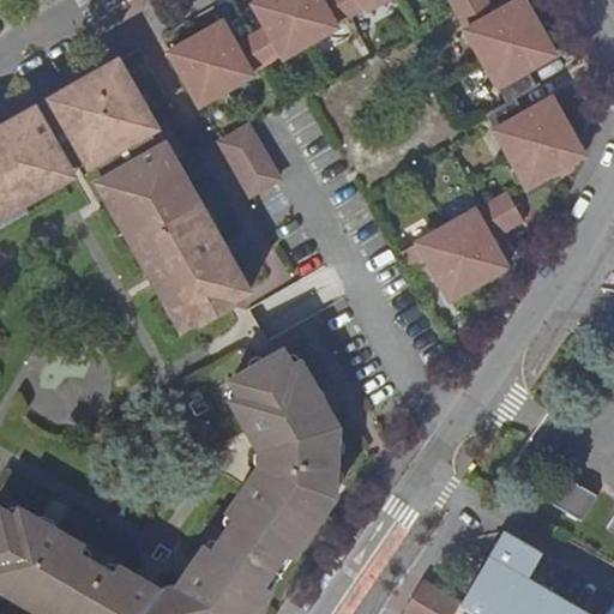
[(222,24),(168,53),(199,108),(251,79),(248,76),(281,58),(283,61),(336,31),(333,28),(366,8),(368,13),(391,0),(262,0),(252,5),(265,29),(234,46),(222,24)]
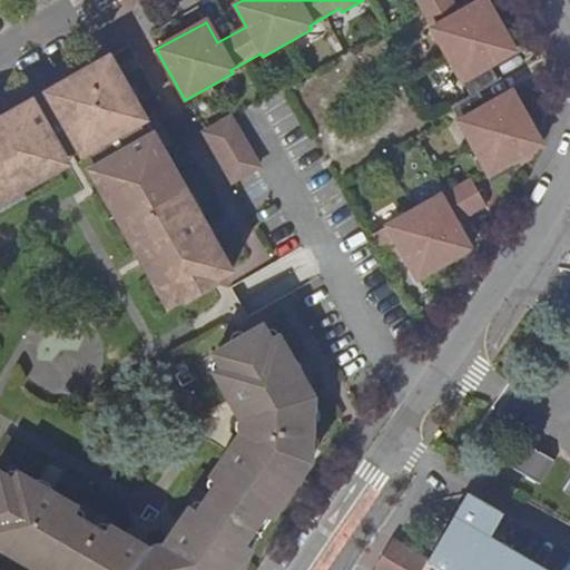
[(450,0),(413,0),(469,98),(450,109),(488,177),(541,147),(512,95),(487,108),(479,94),(498,84),(489,69),(516,55),(484,0),(480,0),(458,13),(450,0)]
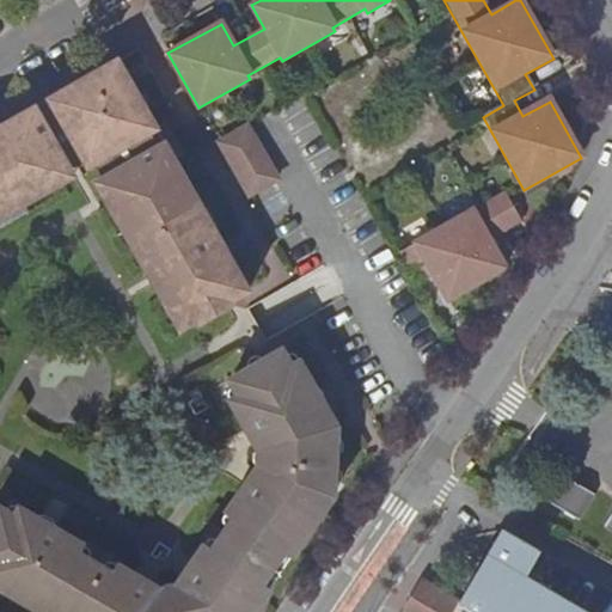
[(0,214),(12,208),(8,200),(28,190),(31,197),(56,183),(51,176),(71,166),(67,160),(79,153),(97,160),(104,173),(103,175),(112,191),(103,196),(117,220),(123,216),(135,237),(129,242),(136,255),(178,326),(248,288),(228,255),(207,267),(199,252),(220,240),(218,237),(193,191),(173,157),(182,152),(172,135),(142,152),(134,138),(154,126),(153,123),(130,84),(116,59),(87,74),(48,97),(61,120),(48,128),(34,105),(22,112),(0,123),(0,214)]
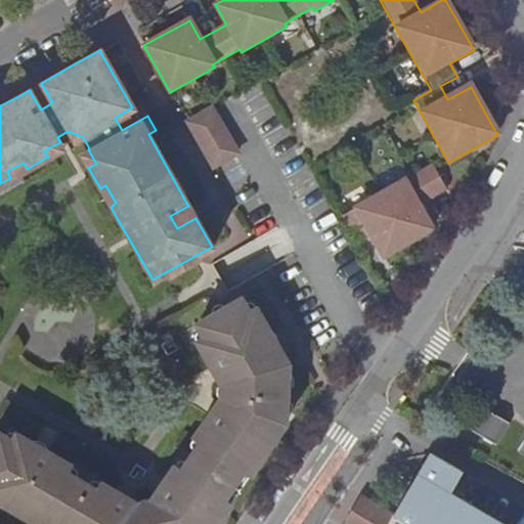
[(34,87),(29,90),(41,110),(52,102),(41,83),(34,87)]
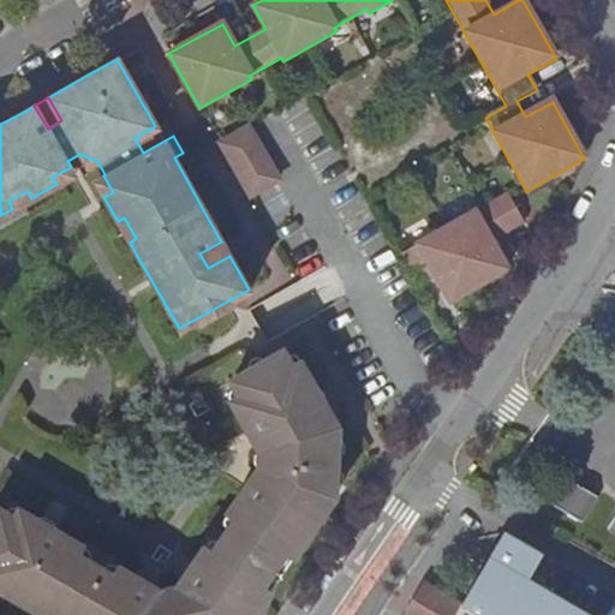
[(154,124),(155,126),(135,138),(143,153),(173,136),(163,118),(154,124)]
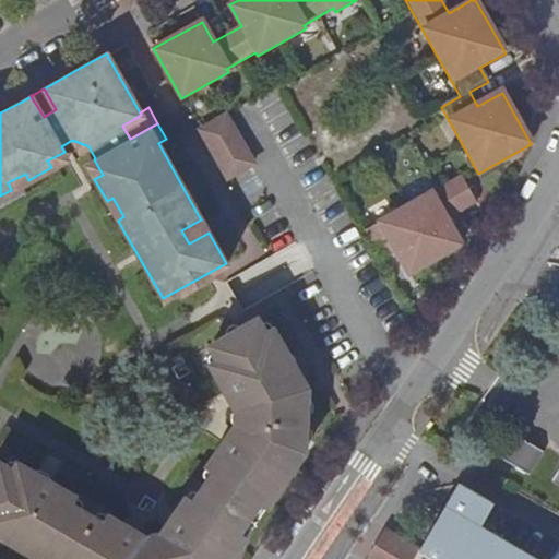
[(200,128),(205,139),(233,123),(226,113),(200,128)]
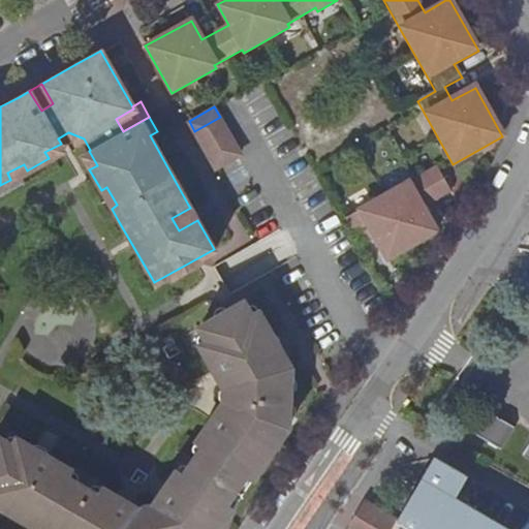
[(220,117),(194,131),(214,165),(240,152),(220,117)]
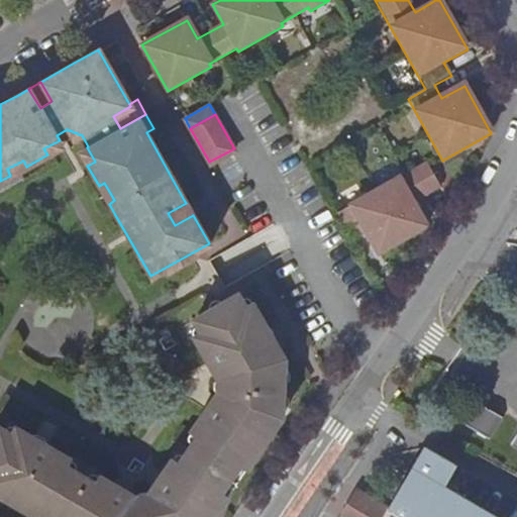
[(43,148),(47,154),(63,145),(60,140),(43,148)]
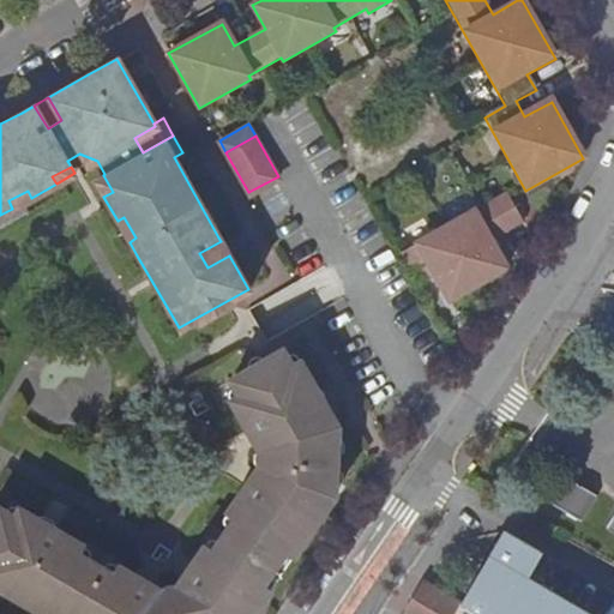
[(113,192),(103,175),(94,180),(103,197),(113,192)]
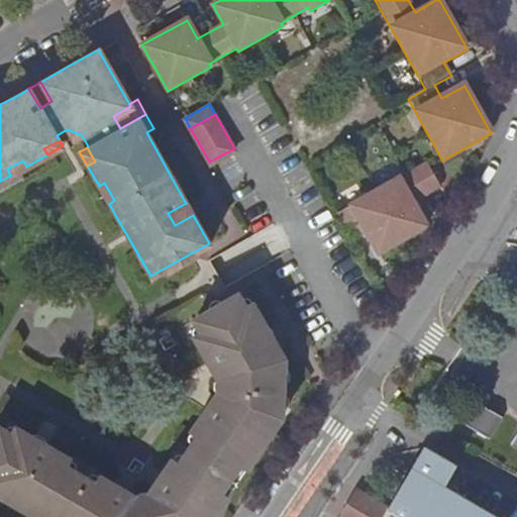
[(425,164),(336,214),(351,239),(365,232),(378,255),(426,227),(413,204),(439,189),(425,164)]
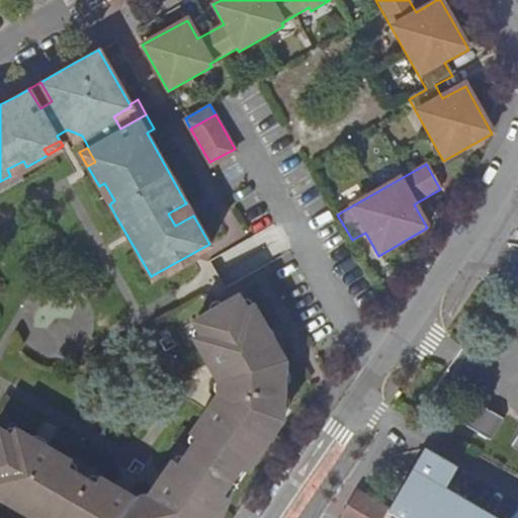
[(193,216),(186,203),(168,213),(175,226),(193,216)]
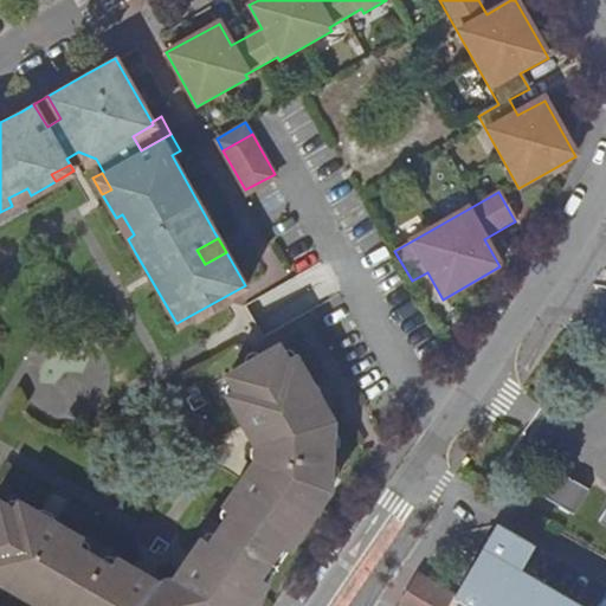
[(277,345),(226,373),(234,388),(226,393),(242,421),(252,423),(262,419),(264,425),(257,430),(251,438),(253,444),(262,444),(263,459),(251,459),(250,463),(253,472),(260,477),(256,484),(247,479),(238,479),(220,507),(229,511),(210,537),(202,534),(182,562),(187,572),(194,577),(191,584),(181,579),(174,580),(171,587),(161,590),(159,582),(150,585),(146,593),(140,590),(144,580),(144,574),(114,555),(109,563),(77,546),(82,536),(56,522),(46,524),(42,533),(34,529),(39,519),(37,511),(17,501),(13,508),(0,500),(0,569),(6,560),(21,567),(14,579),(31,588),(25,597),(40,605),(42,605),(45,599),(58,605),(218,605),(223,600),(232,605),(237,605),(246,593),(253,598),(266,579),(258,574),(278,545),(287,549),(298,534),(289,528),(301,511),(290,504),(296,495),(316,508),(328,490),(320,483),(329,472),(330,470),(333,438),(323,427),(333,421),(323,405),(302,417),(294,400),(305,394),(295,376),(305,372),(296,354),(285,360),(277,345)]
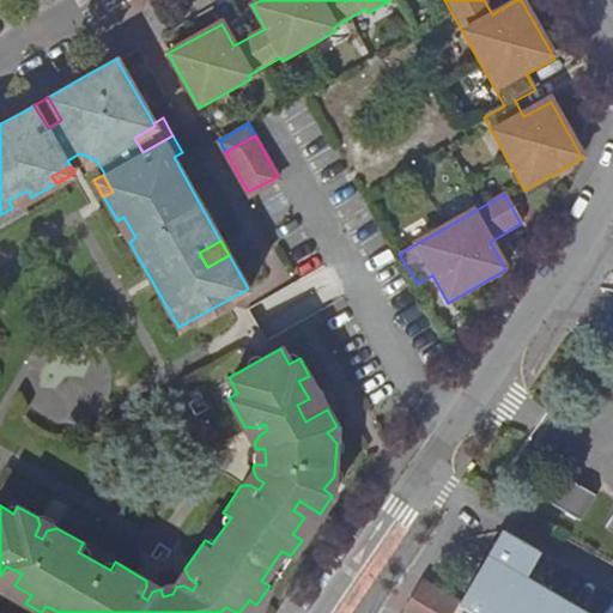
[(327,410),(309,376),(298,381),(309,399),(297,405),(305,422),(327,410)]
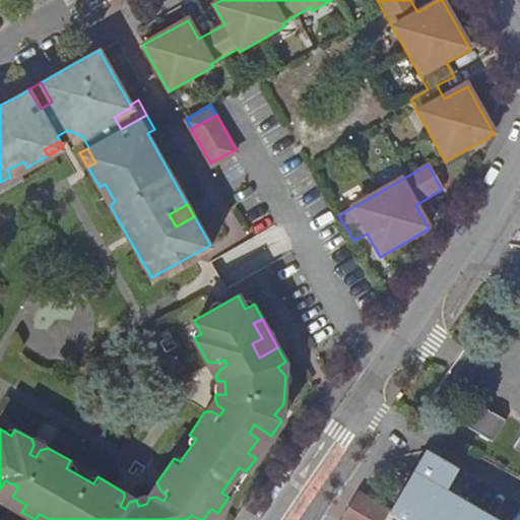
[(216,363),(207,362),(215,376),(220,369),(226,365),(224,360),(216,363)]
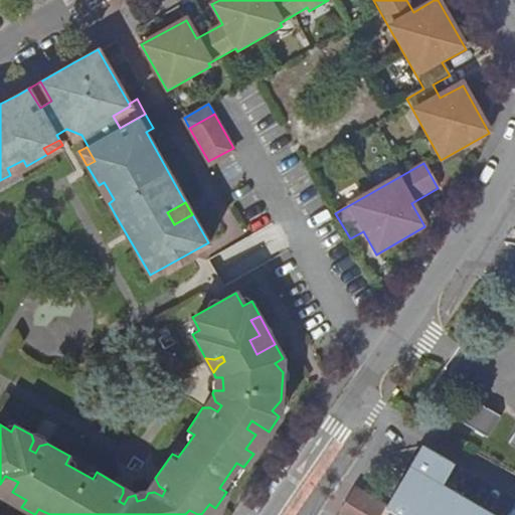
[(212,393),(202,407),(210,407),(217,411),(221,405),(215,401),(212,393)]
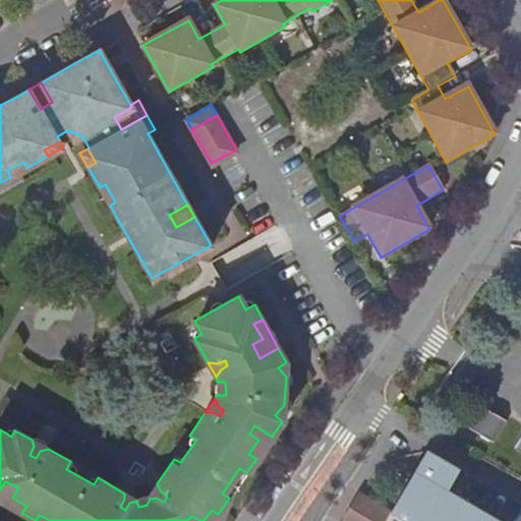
[(506,418),(474,400),(461,423),(494,442),(506,418)]
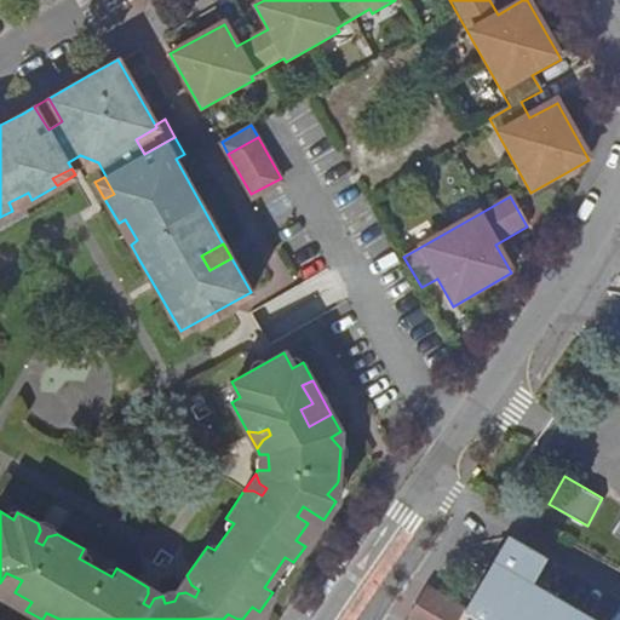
[(296,540),(305,546),(323,520),(303,506),(297,516),(308,523),(296,540)]
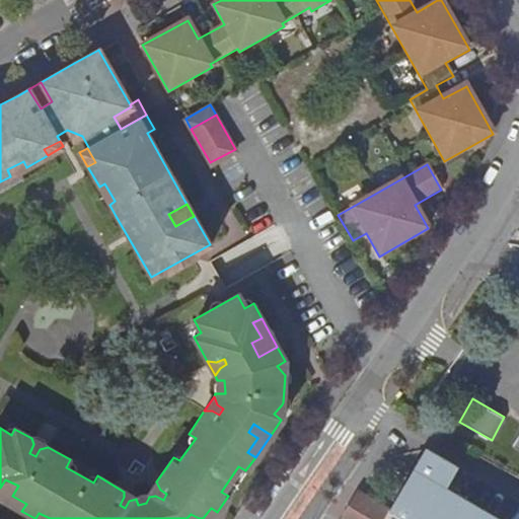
[(518,429),(510,445),(518,449),(518,429)]
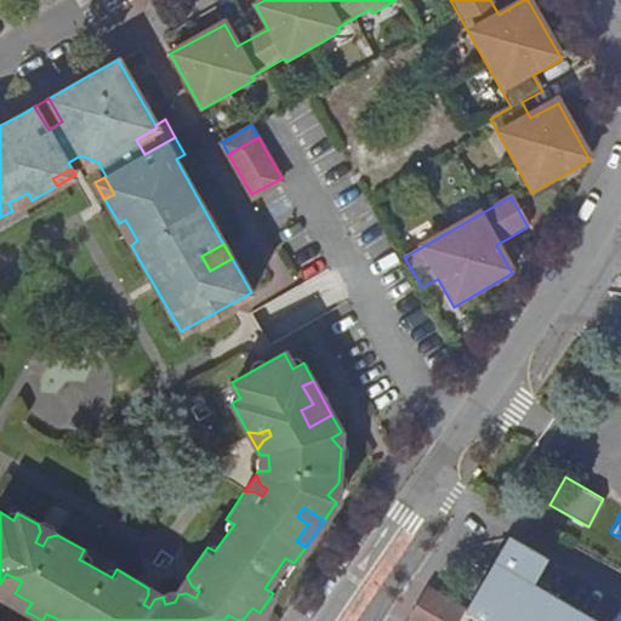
[(57,535),(38,524),(40,531),(35,542),(43,546),(47,537),(57,535)]
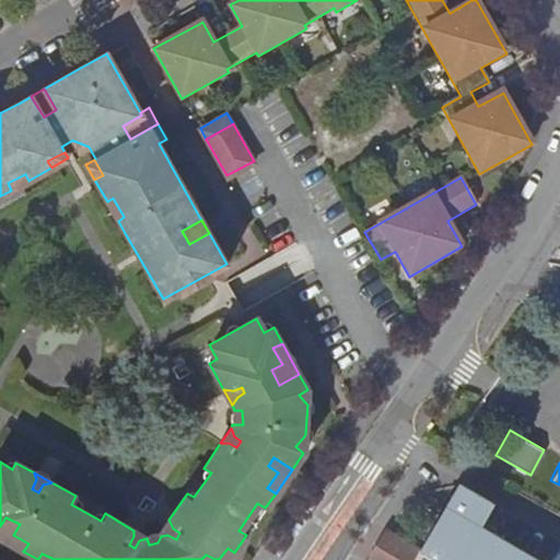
[(459,486),(422,550),(439,559),(537,559),(481,528),(494,504),(459,486)]
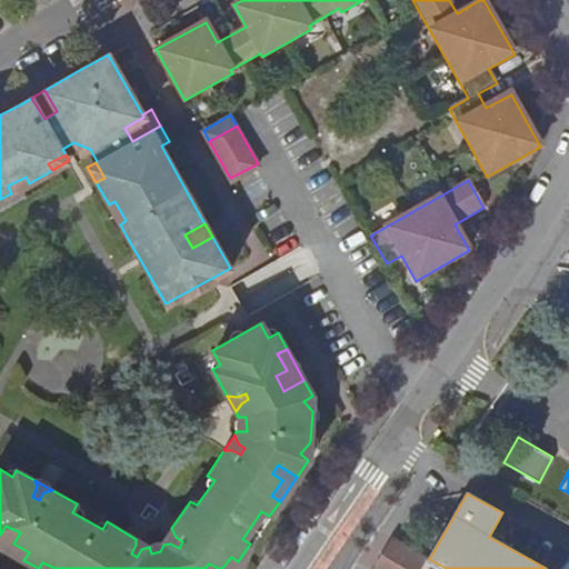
[(6,526),(0,535),(0,546),(16,556),(23,560),(29,552),(13,543),(20,532),(6,526)]
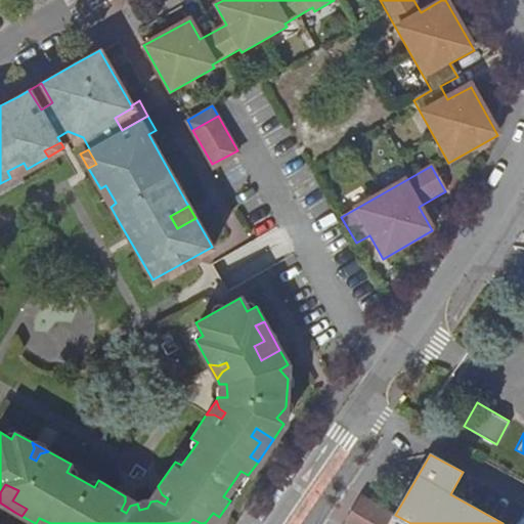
[(148,500),(150,501),(157,500),(165,505),(168,498),(162,494),(158,486),(148,500)]
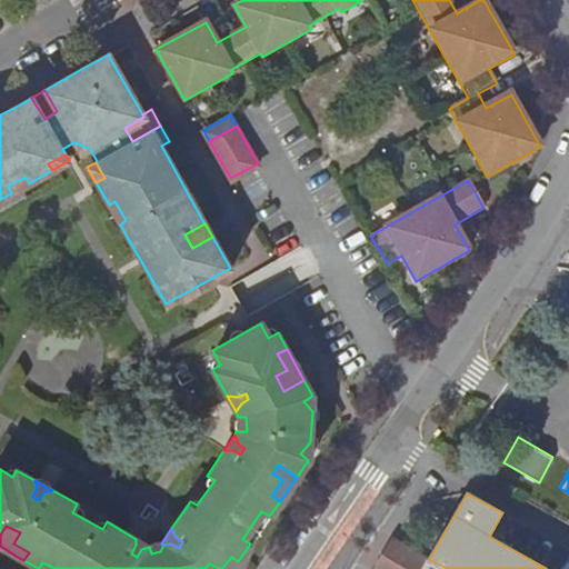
[(149,546),(136,539),(136,545),(131,553),(137,557),(141,549),(149,547),(149,546)]
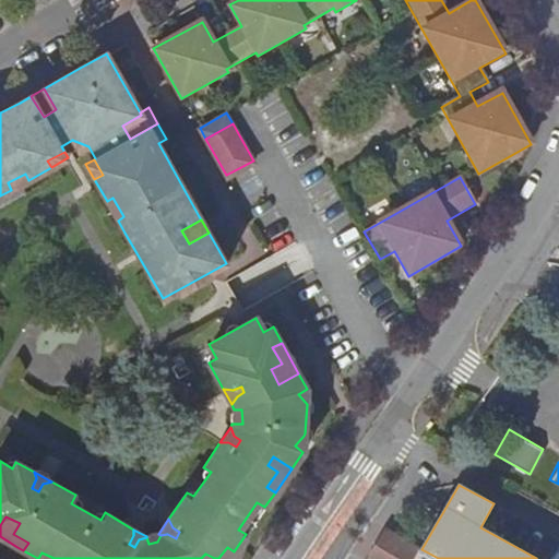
[(416,558),(421,549),(389,530),(371,558),(416,558)]
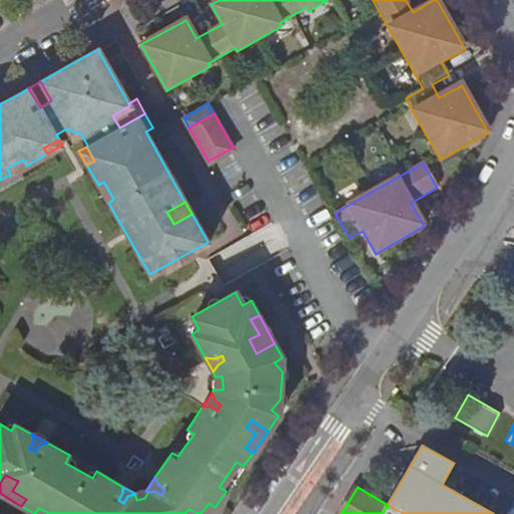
[(185,513),(210,513),(215,507),(209,503),(201,513),(197,513),(189,509),(185,513)]
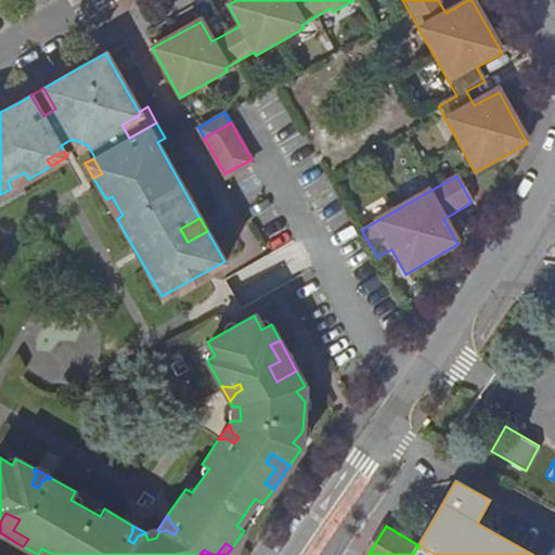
[(435,554),(418,545),(413,554),(435,554)]
